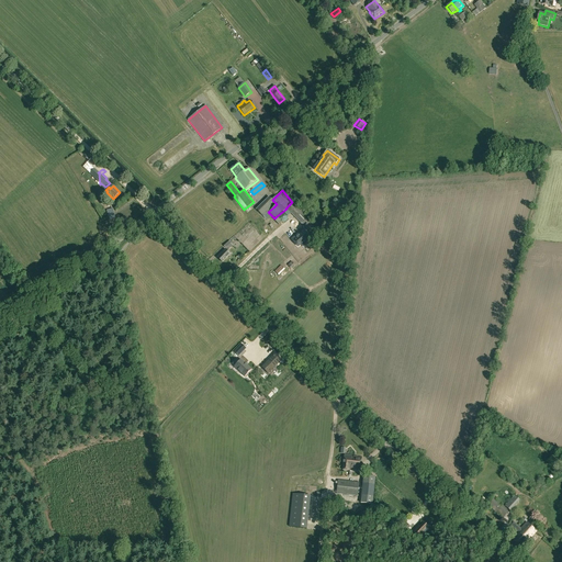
[(272,200),(269,197),(266,200),(273,208),(277,204),(272,200)]
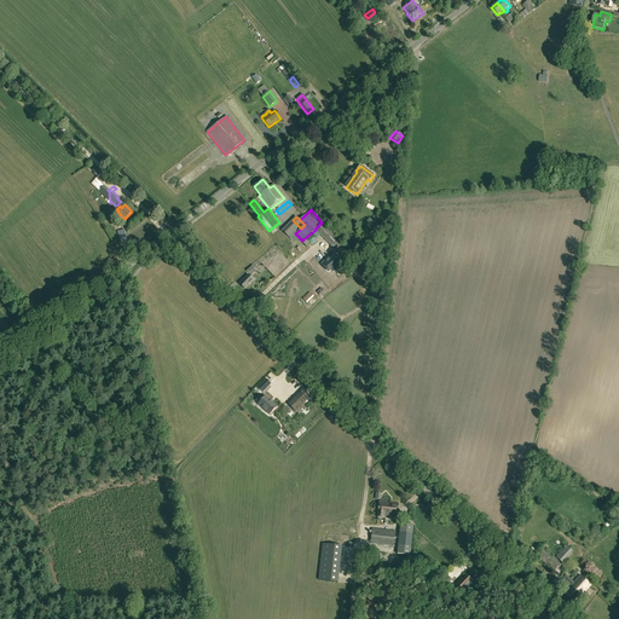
[(115,223),(120,241),(126,239),(125,232),(126,232),(126,231),(126,230),(123,221),(121,221),(115,223)]
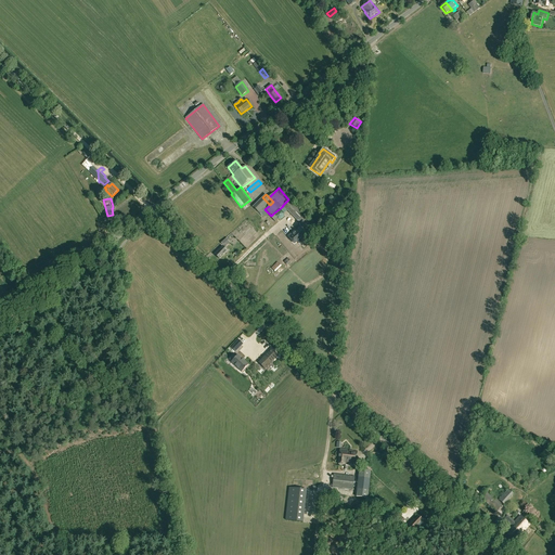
[(307,218),(288,199),(282,206),(283,206),(299,224),(300,223),(306,230),(310,227),(312,224),(306,218),(307,218)]
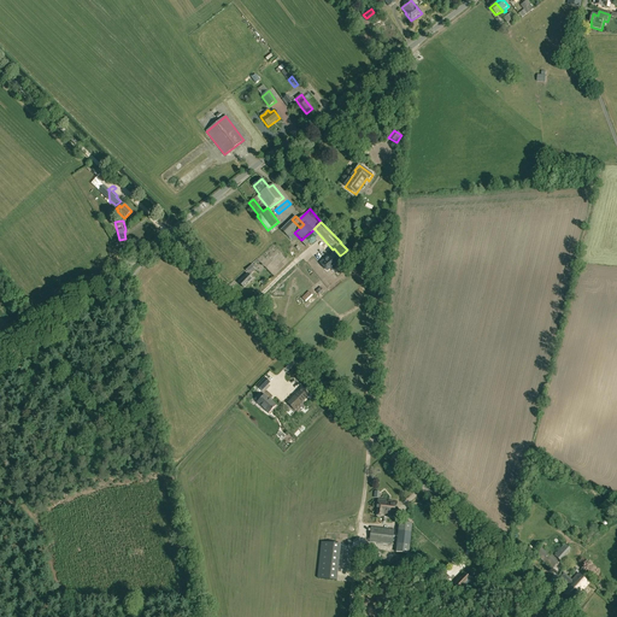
[(336,263),(339,260),(334,254),(325,262),(324,259),(321,263),(319,262),(313,266),(315,269),(321,264),(328,271),(331,268),(331,269),(335,265),(339,270),(342,266),(340,263),(339,264),(336,263)]
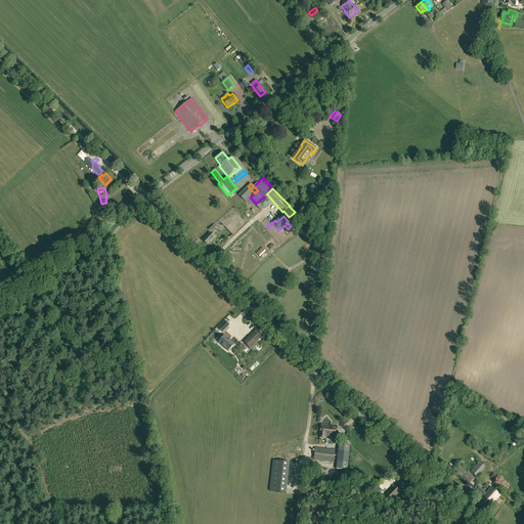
[(215,236),(210,232),(203,241),(207,245),(215,236)]
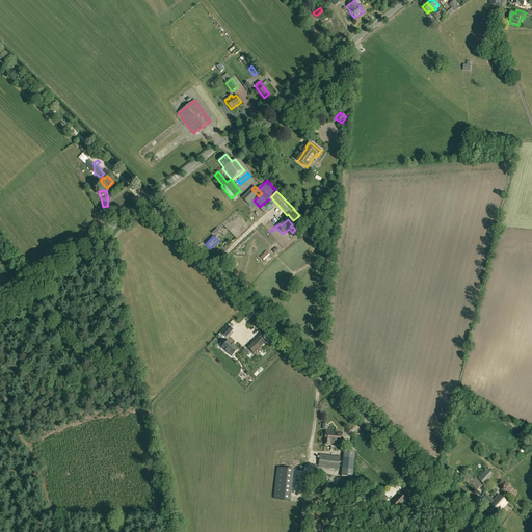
[(221,334),(227,338),(233,330),(229,325),(221,334)]
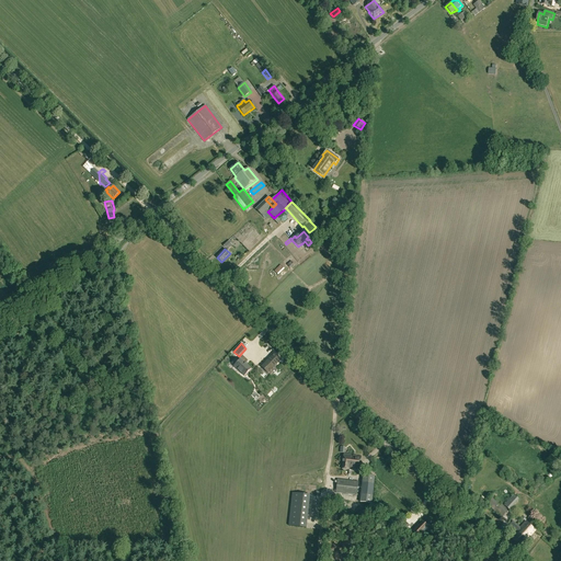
[(270,355),(259,367),(266,374),(277,362),(270,355)]
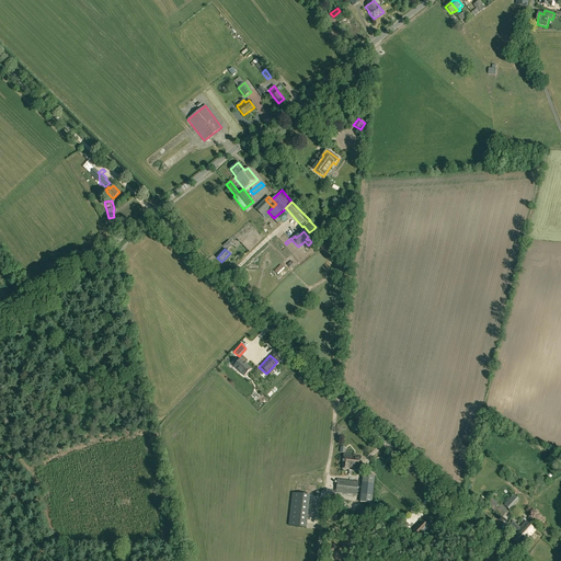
[(231,356),(225,364),(236,374),(238,371),(240,374),(244,369),(242,367),(242,366),(231,356)]
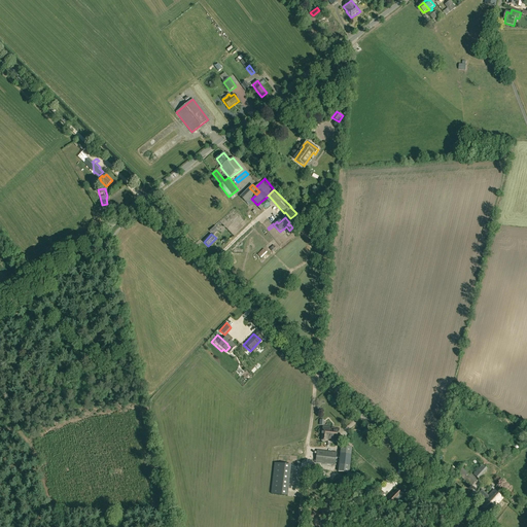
[(321,442),(326,442),(326,440),(338,441),(339,429),(329,428),(329,427),(322,426),(321,442)]
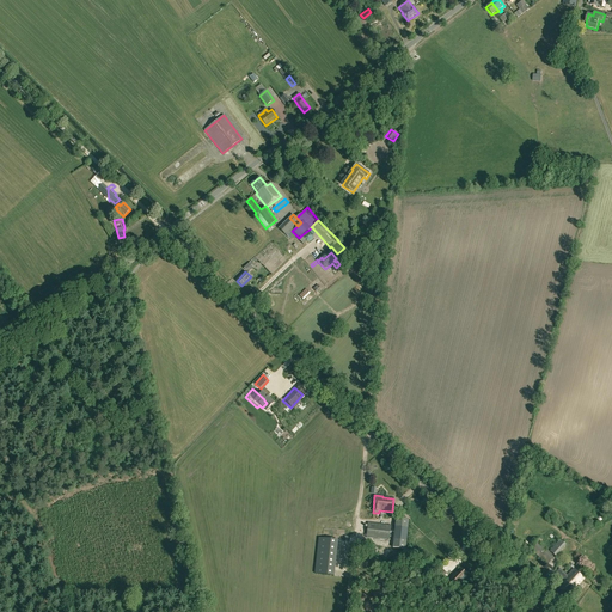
[(409,519),(396,518),(392,549),(405,550),(409,519)]
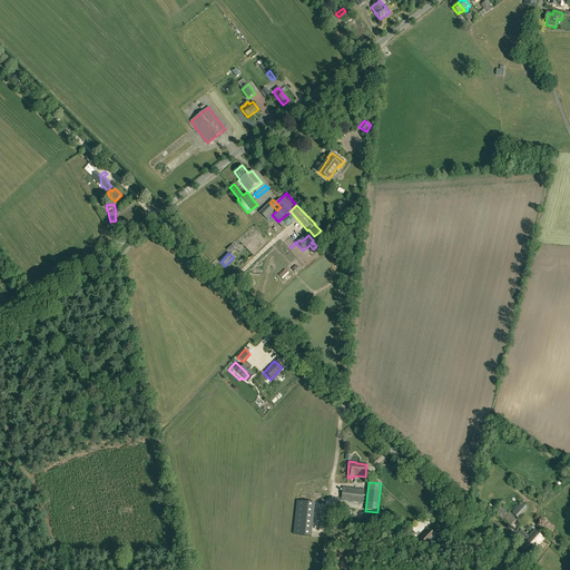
[(341,501),(362,503),(364,489),(343,487),(341,501)]
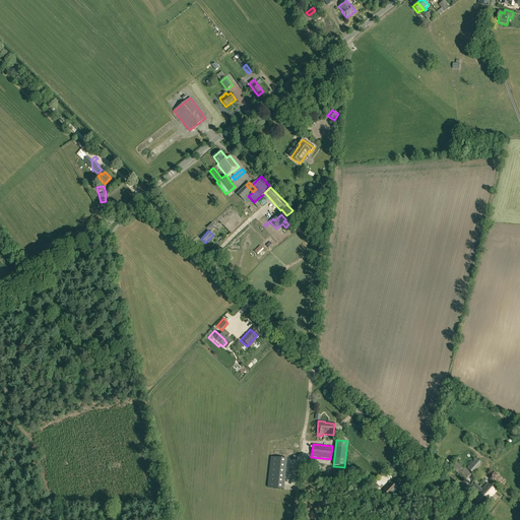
[(466,469),(470,473),(479,464),(475,459),(466,469)]
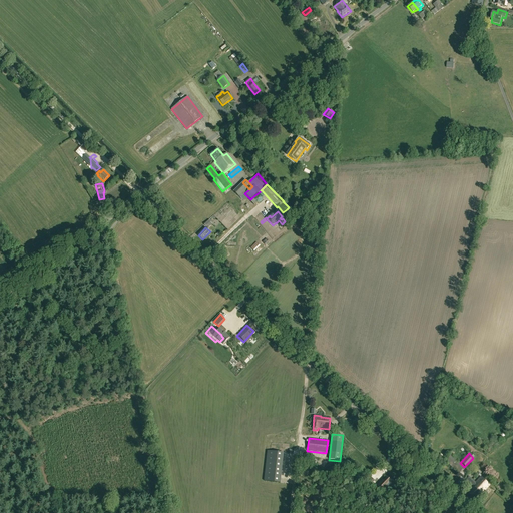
[(269,466),(284,465),(283,455),(271,455),(271,460),(269,461),(269,466)]
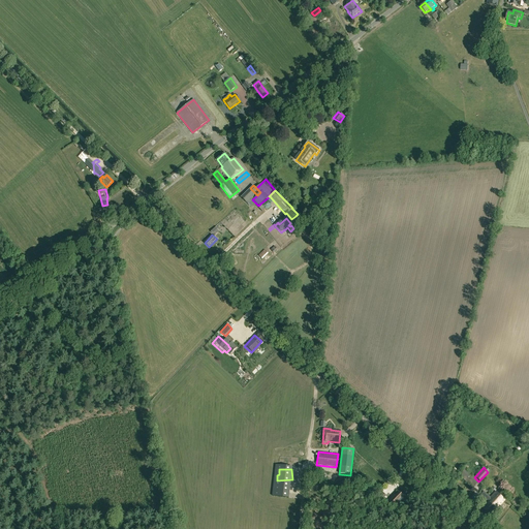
[(463,469),(460,473),(474,487),(477,483),(463,469)]
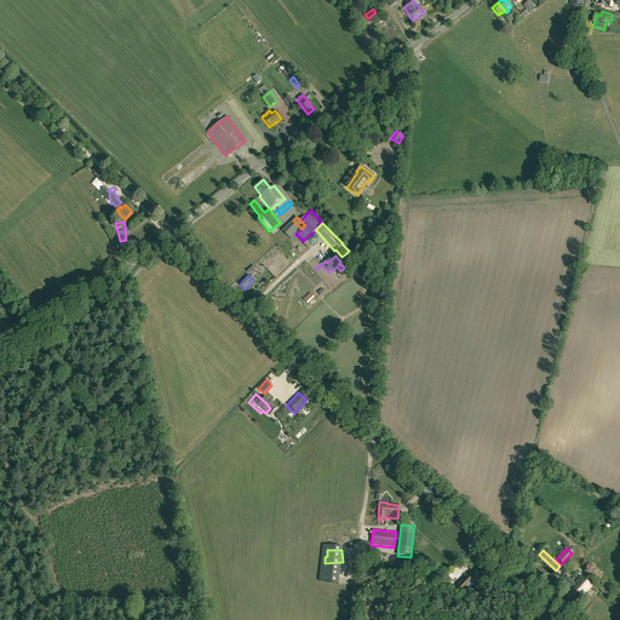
[(591,586),(580,577),(575,583),(567,575),(563,579),(572,587),(566,595),(574,603),(580,596),(581,596),(591,586)]
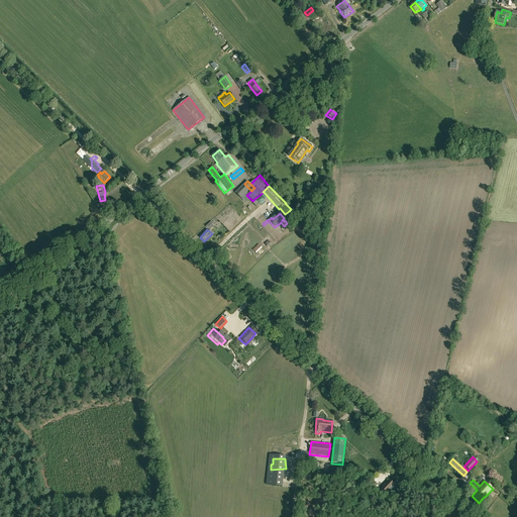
[(388,491),(387,491),(393,485),(390,481),(386,485),(385,484),(379,489),(384,494),(385,493),(385,494),(388,491)]
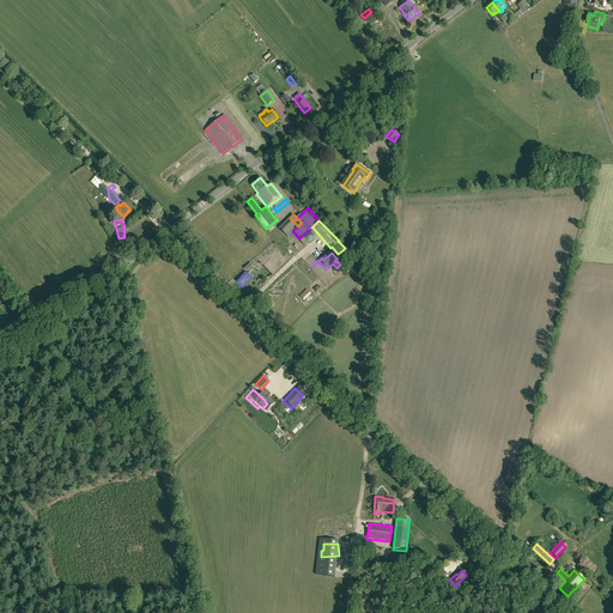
[(448,575),(445,571),(444,571),(438,577),(441,581),(438,584),(444,590),(447,588),(445,587),(442,583),(444,580),(443,578),(448,575)]
